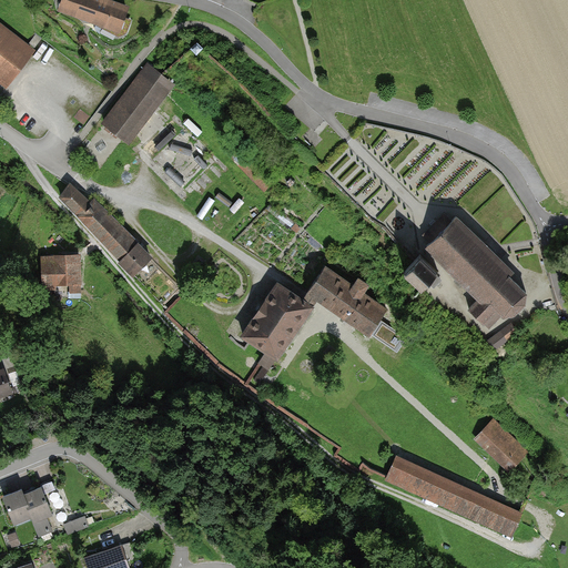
[(100,0),(57,0),(53,10),(115,32),(123,8),(100,0)]
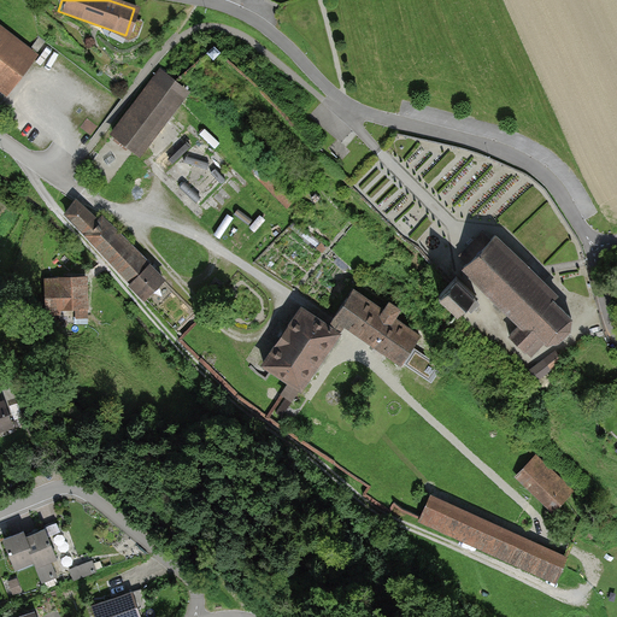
[(36,53),(0,24),(0,89),(5,94),(36,53)]
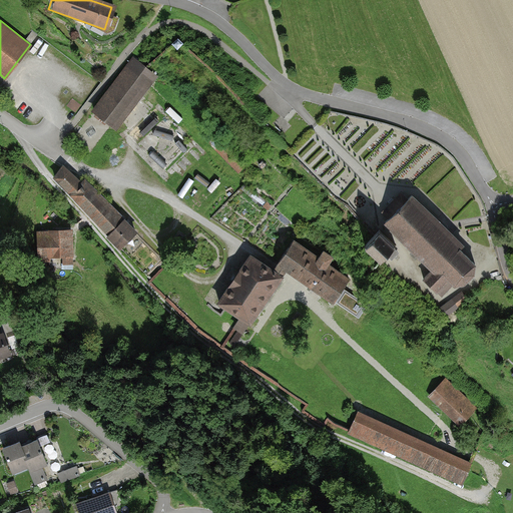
[(115,131),(156,77),(132,58),(91,113),(115,131)]
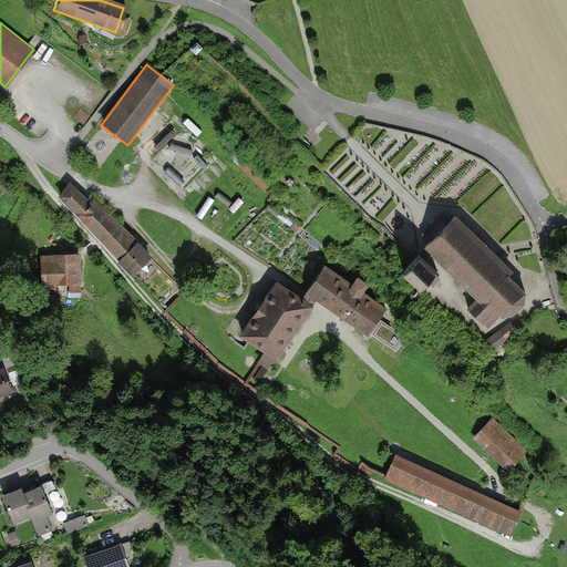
[(133,272),(151,257),(92,195),(86,200),(71,184),(60,195),(133,272)]
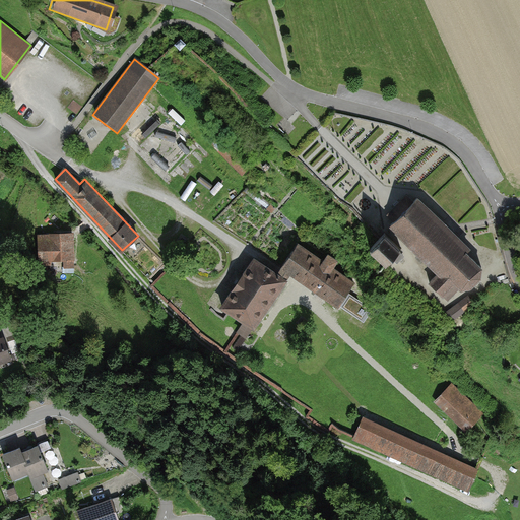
[(469,245),(416,193),(410,200),(405,195),(385,215),(390,219),(387,222),(437,271),(429,279),(449,300),(462,287),(470,285),(480,274),(482,263),(466,248),(469,245)]
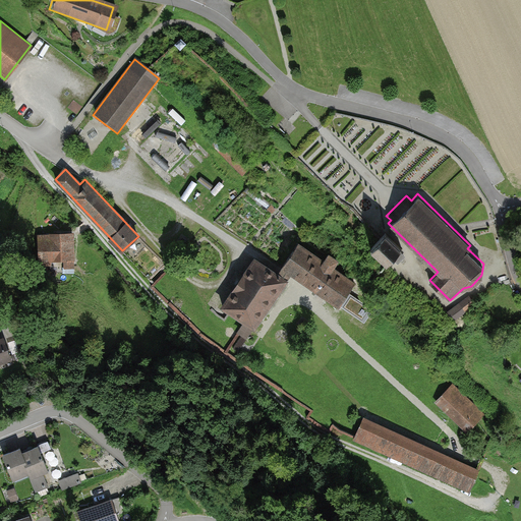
[(388,266),(403,249),(384,232),(368,249),(388,266)]
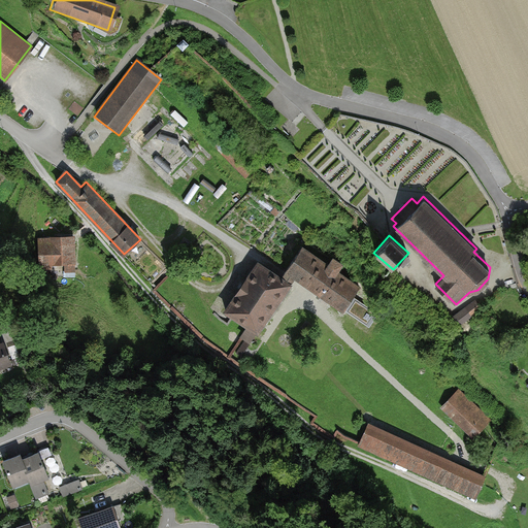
[(74,269),(73,238),(39,239),(40,268),(52,268),(52,263),(66,263),(66,270),(74,269)]
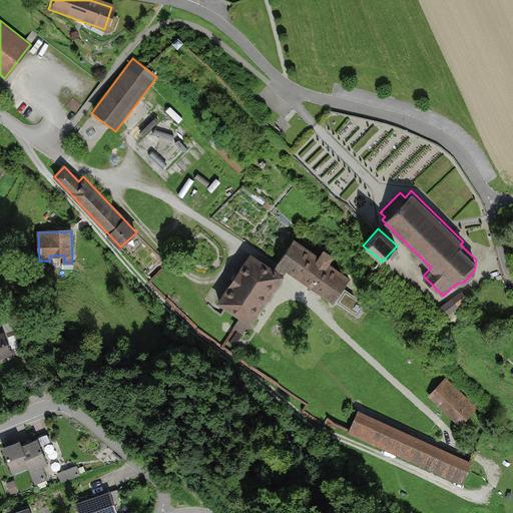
[(335,300),(349,280),(327,265),(333,255),(324,249),(318,259),(293,241),(273,272),(247,254),(213,303),(247,327),(289,268),(335,300)]
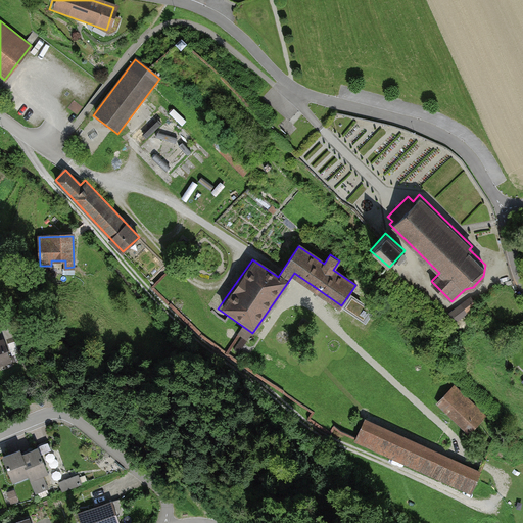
[(477,305),(472,298),(449,315),(456,322),(477,305)]
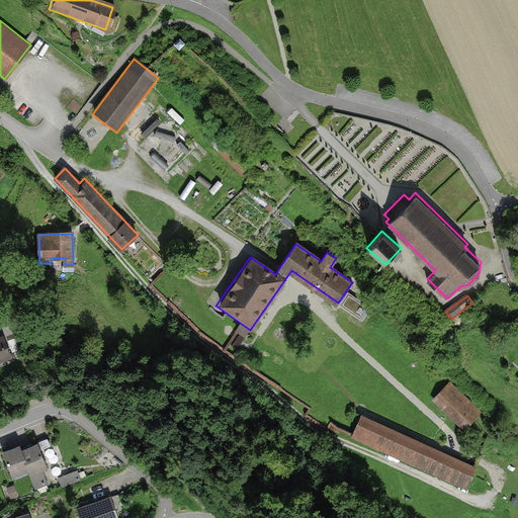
[(0,359),(11,356),(4,337),(0,338),(0,359)]
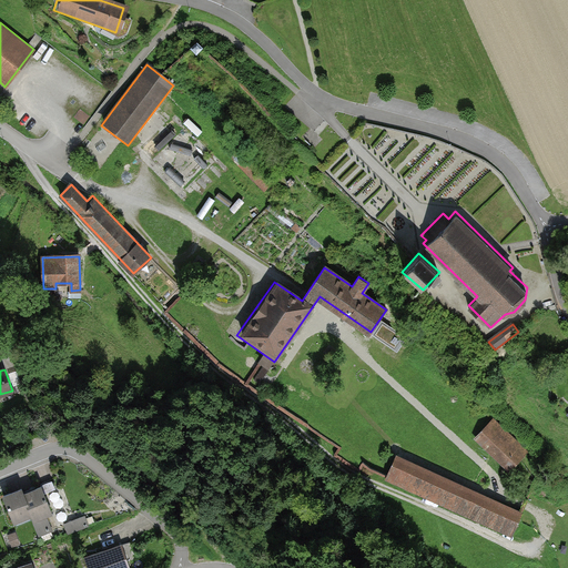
[(527,452),(495,421),(478,437),(510,468),(527,452)]
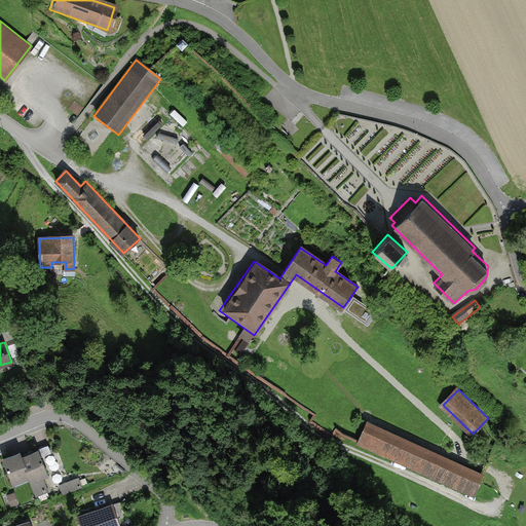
[(474,494),(483,475),(367,422),(358,442),(474,494)]
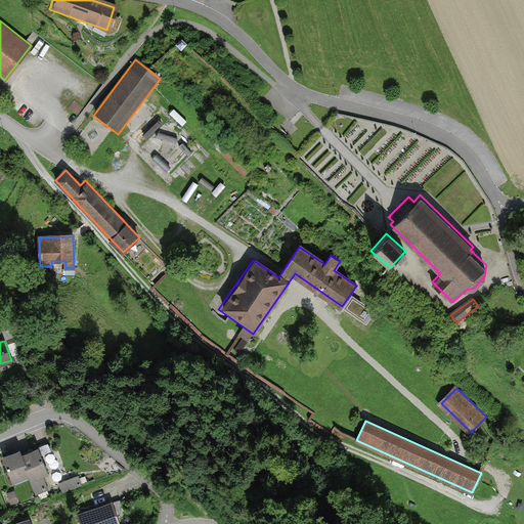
[(23,455),(22,455),(29,474),(36,492),(46,489),(41,478),(49,475),(38,448),(23,455)]
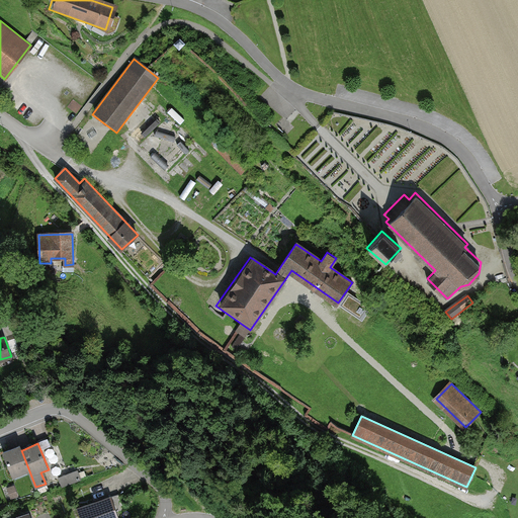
[(28,468),(21,450),(22,450),(20,445),(3,452),(13,476),(28,468)]
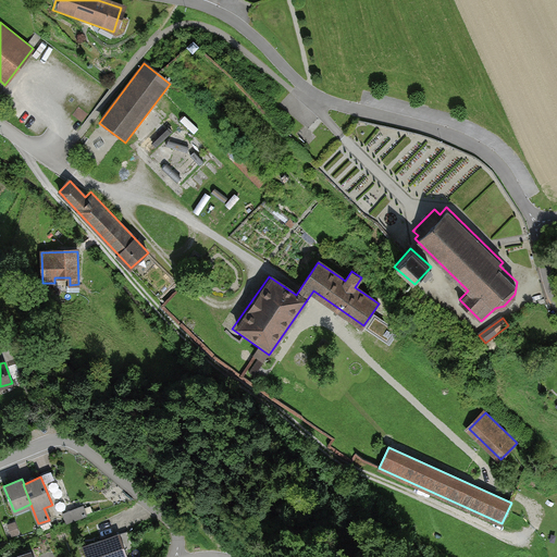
[(86,516),(83,508),(65,515),(67,522),(86,516)]
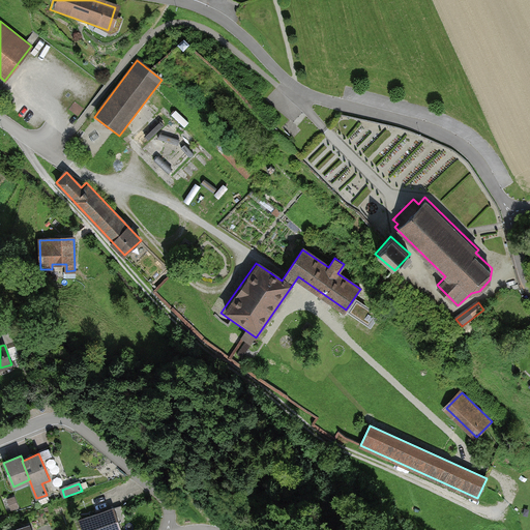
[(16,510),(11,501),(5,503),(9,513),(16,510)]
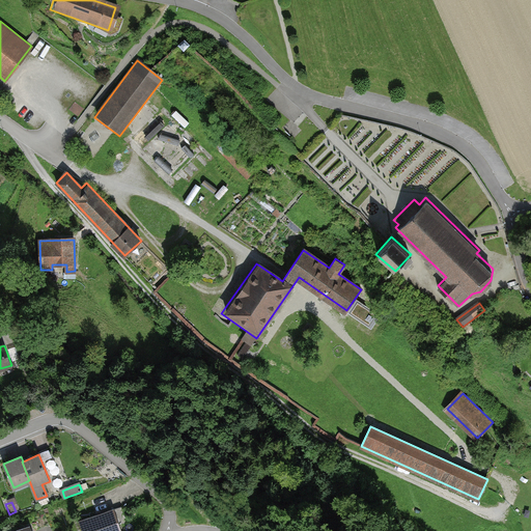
[(119,530),(113,510),(79,522),(82,530),(119,530)]
